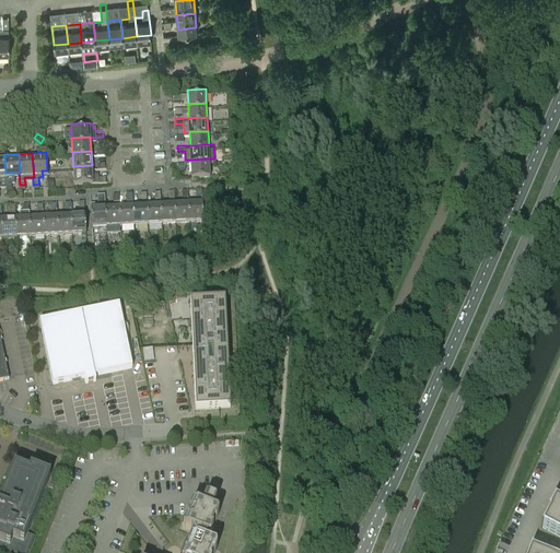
[(210,173),(209,159),(190,160),(191,174),(210,173)]
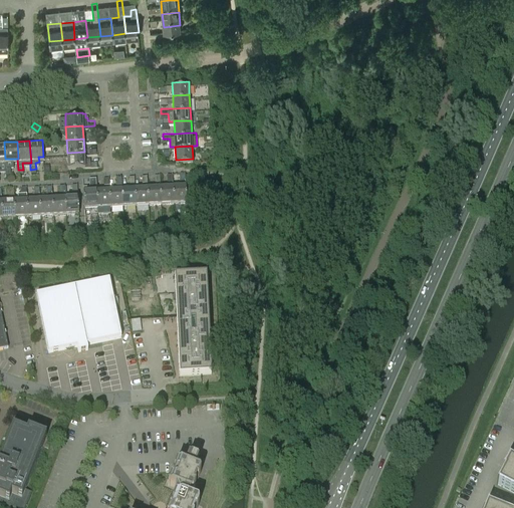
[(84,152),(67,153),(67,166),(96,164),(96,159),(89,159),(89,156),(84,157),(84,152)]
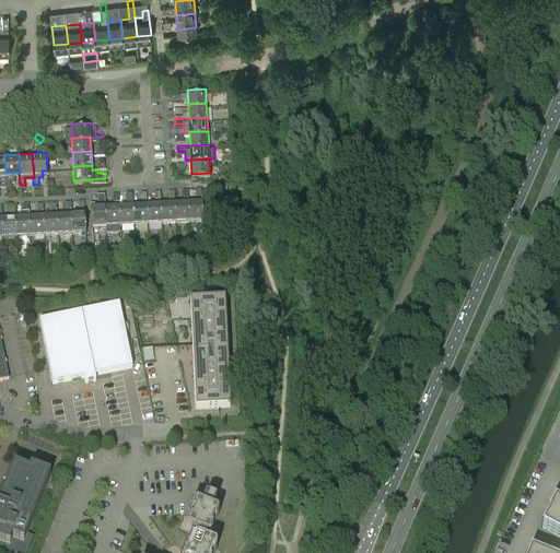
[(120,220),(135,220),(133,201),(132,201),(132,188),(126,189),(127,198),(124,201),(119,201),(120,220)]
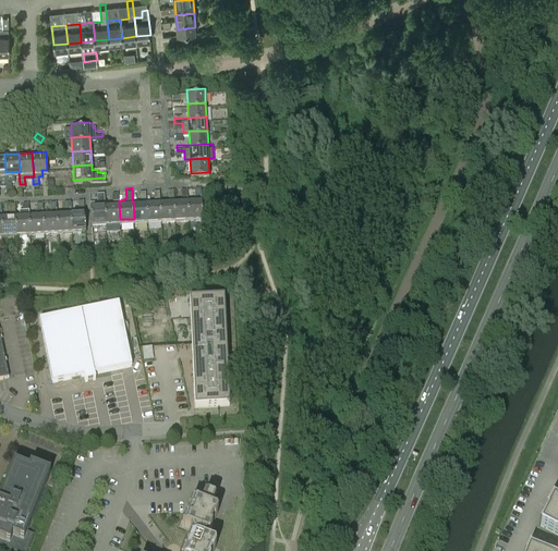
[(202,196),(187,197),(189,216),(203,215),(202,196)]
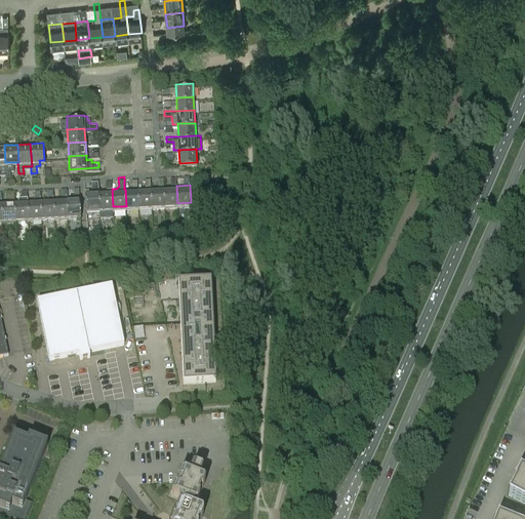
[(165,204),(177,203),(176,186),(164,187),(165,204)]
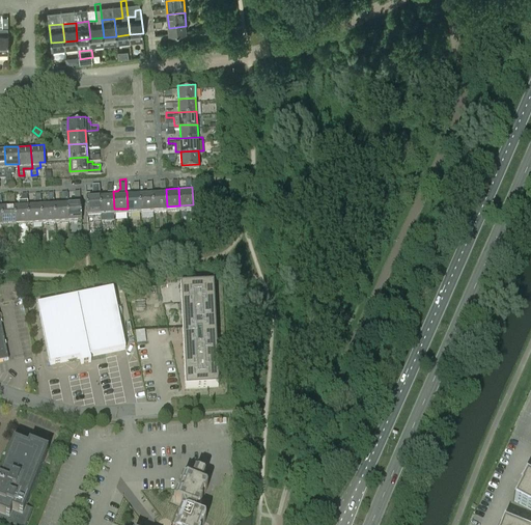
[(140,208),(154,206),(152,189),(139,190),(140,208)]
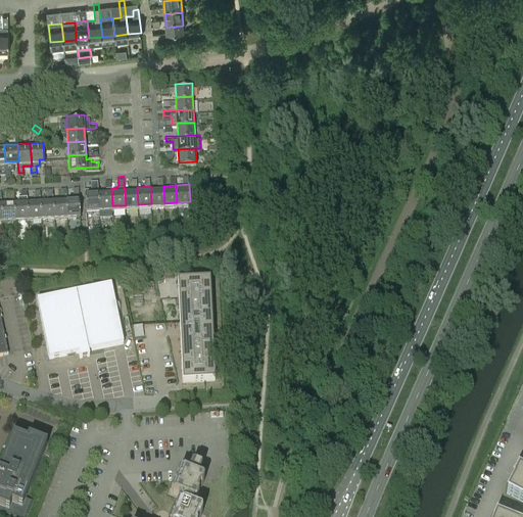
[(151,203),(164,203),(163,186),(150,186),(151,203)]
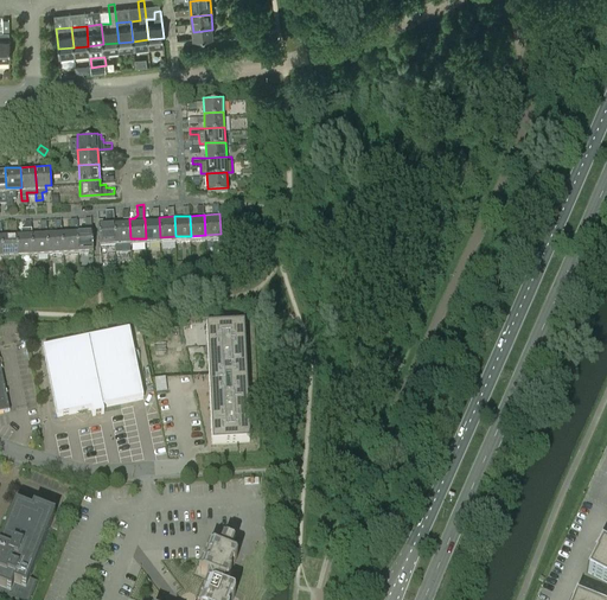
[(21,231),(17,231),(18,250),(33,250),(32,230),(31,217),(25,217),(25,224),(20,224),(21,231)]
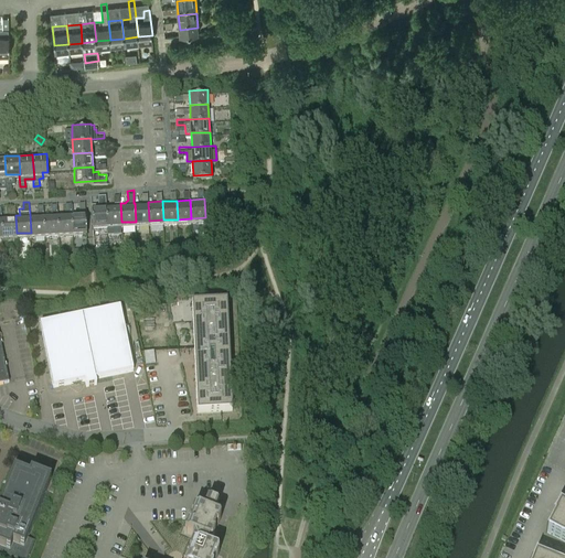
[(136,222),(149,221),(148,202),(135,203),(136,222)]
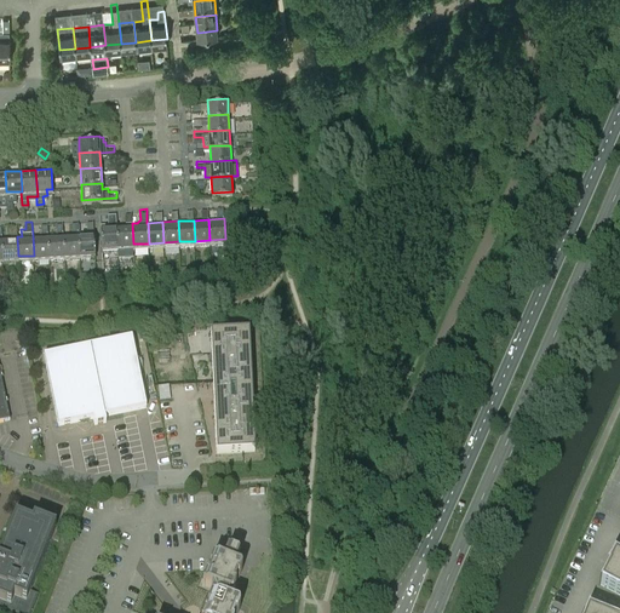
[(132,244),(133,244),(132,223),(118,224),(118,245),(119,253),(133,252),(132,244)]
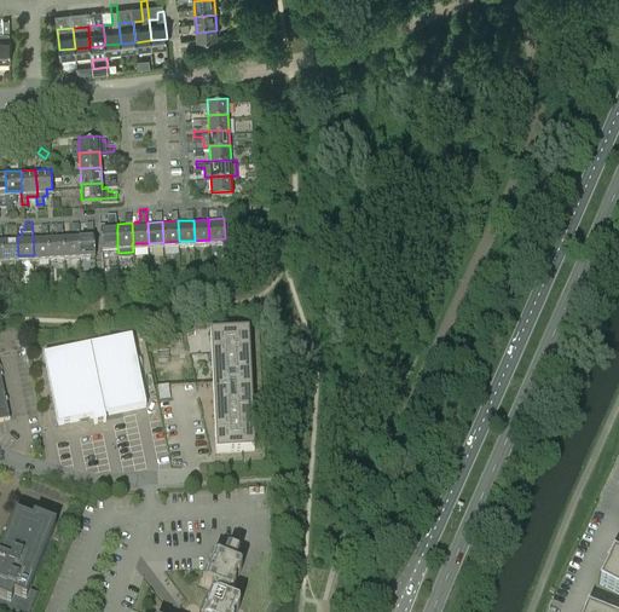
[(102,246),(117,244),(117,224),(100,225),(102,246)]
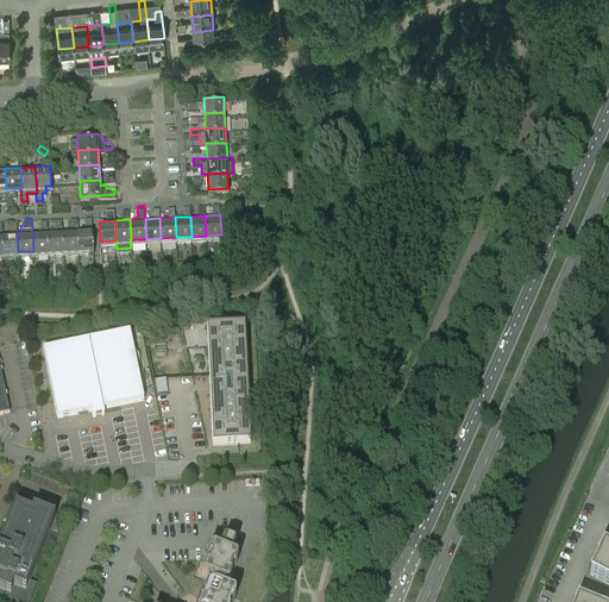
[(92,227),(77,229),(77,249),(93,248),(92,227)]
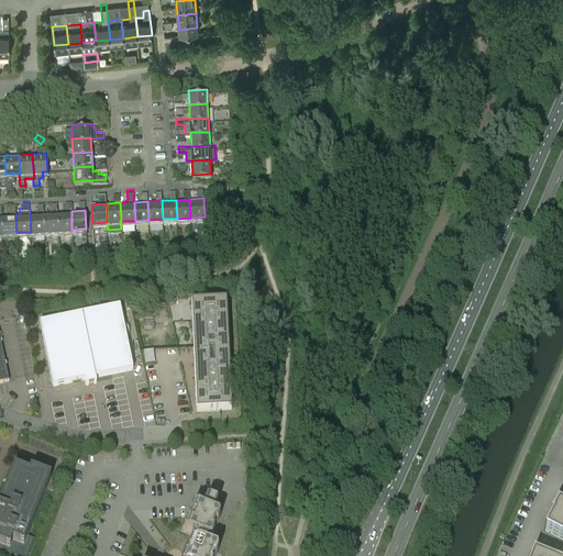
[(57,212),(58,230),(72,230),(72,211),(57,212)]
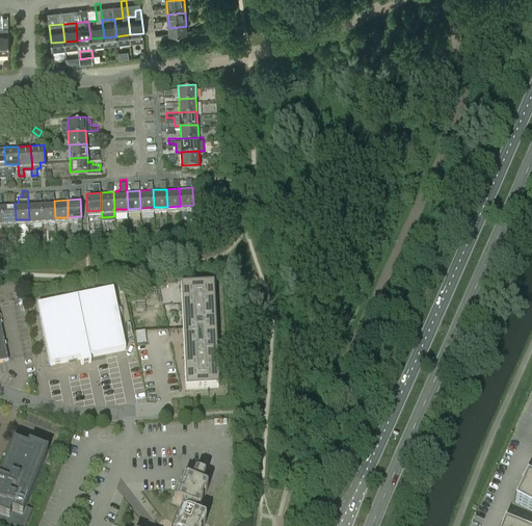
[(28,202),(29,219),(42,218),(41,201),(28,202)]
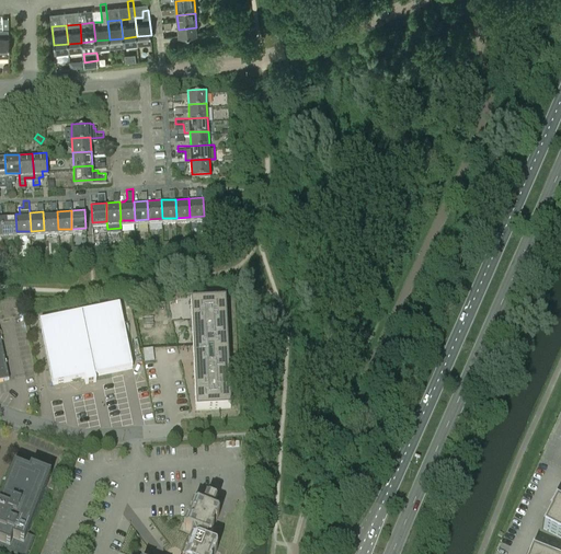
[(43,211),(44,230),(58,229),(57,211),(43,211)]
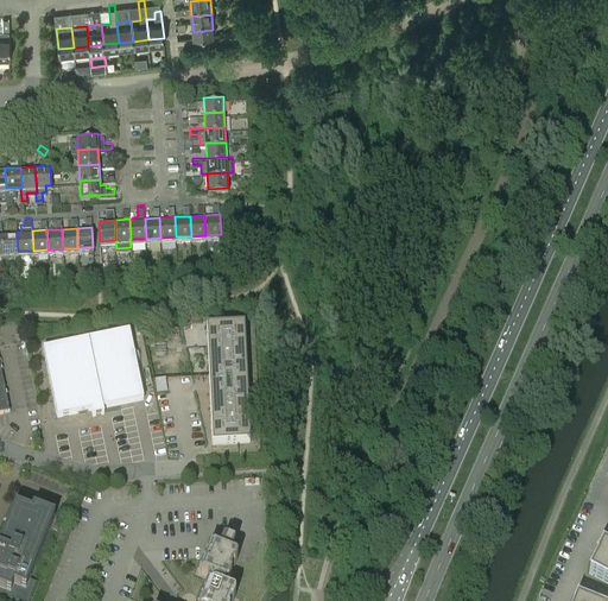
[(2,233),(4,252),(18,251),(17,232),(2,233)]
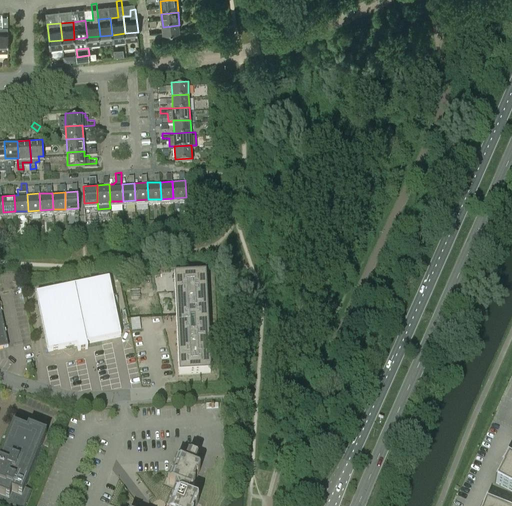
[(205,269),(174,270),(178,370),(210,368),(205,269)]
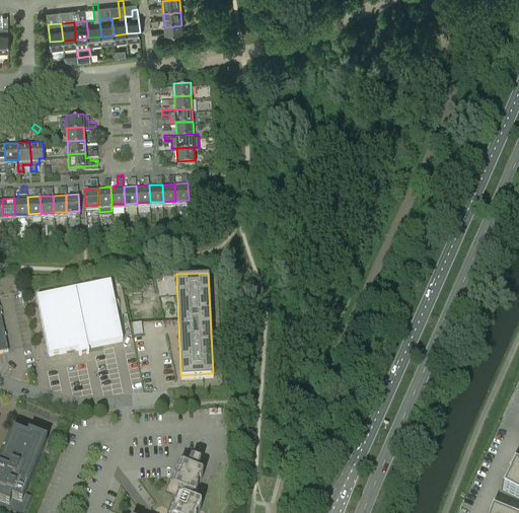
[(110,278),(36,293),(49,351),(78,345),(79,351),(88,349),(87,344),(123,336),(110,278)]
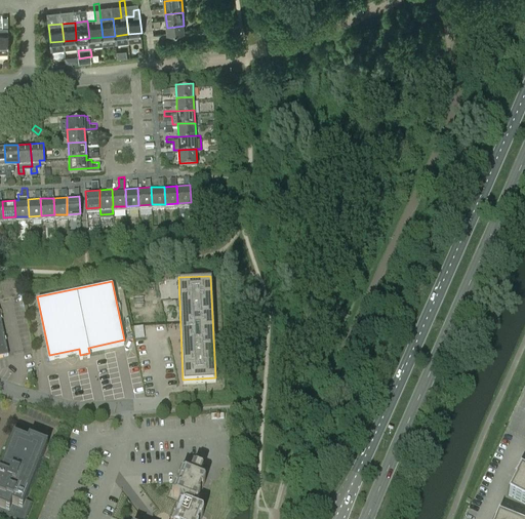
[(0,511),(19,518),(24,518),(32,500),(26,496),(47,442),(28,434),(27,438),(13,433),(1,465),(3,466),(1,471),(2,471),(0,475),(0,511)]
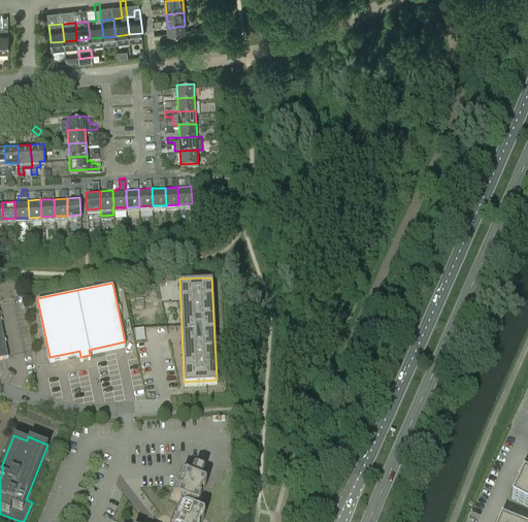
[(190,474),(182,470),(172,493),(180,496),(184,501),(183,503),(180,502),(172,521),(200,521),(204,514),(203,512),(193,508),(195,501),(196,502),(198,501),(205,482),(204,479),(199,477),(200,475),(201,475),(203,469),(203,467),(194,464),(190,474)]
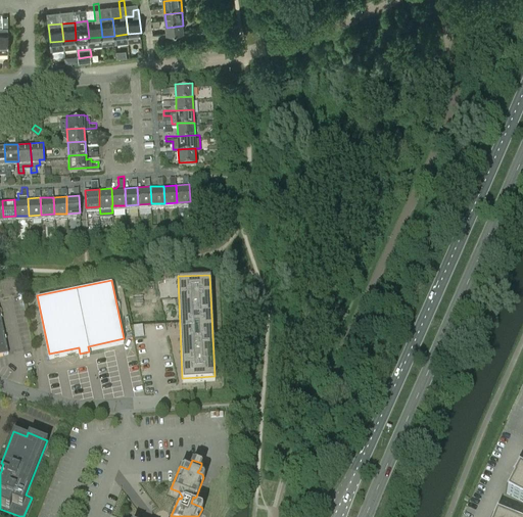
[(522,497),(522,516),(512,516),(495,510),(496,509),(495,509),(491,516),(522,516),(522,466),(518,464),(505,488),(506,489),(506,488),(522,497)]
